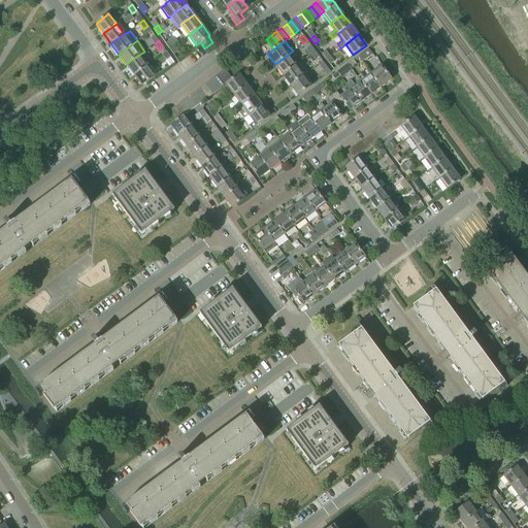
[(307,56),(310,54),(315,51),(310,45),(306,48),(307,50),(304,52),(307,56)]
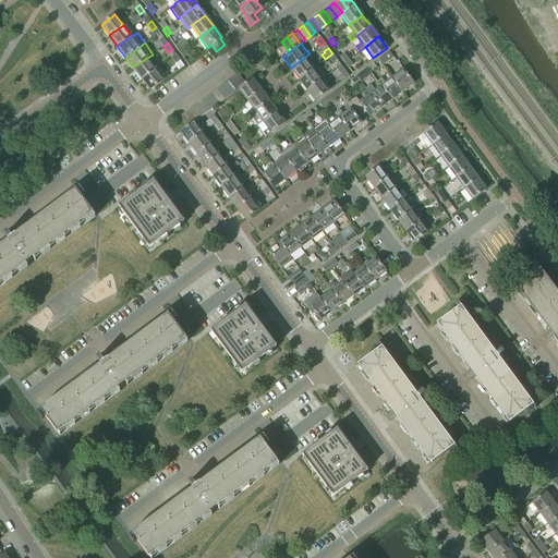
[(393,57),(389,51),(378,60),(383,64),(393,57)]
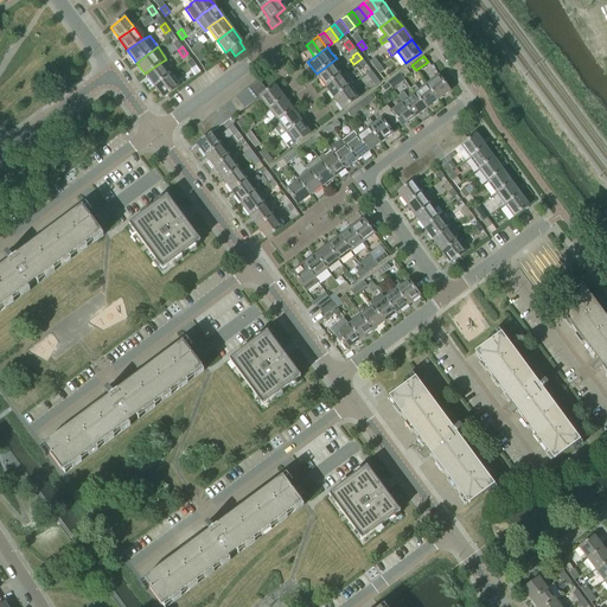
[(331,63),(317,74),(325,85),(340,75),(334,68),(340,64),(337,58),(331,63)]
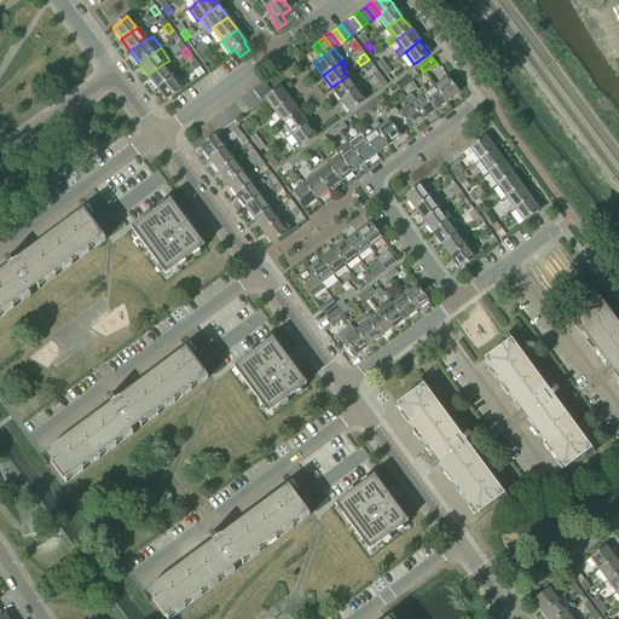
[(163,64),(148,75),(157,88),(172,76),(163,64)]
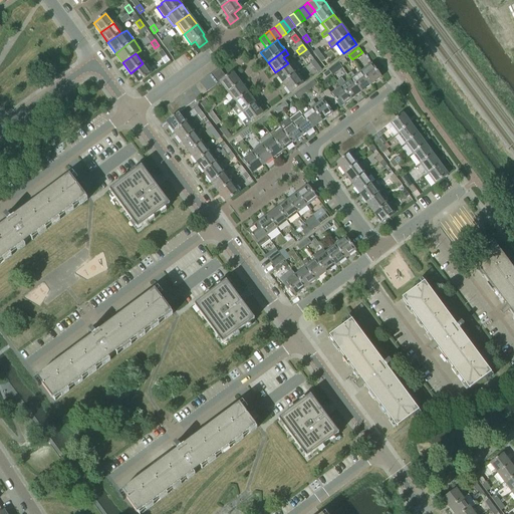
[(321,62),(325,59),(321,54),(317,57),(321,62)]
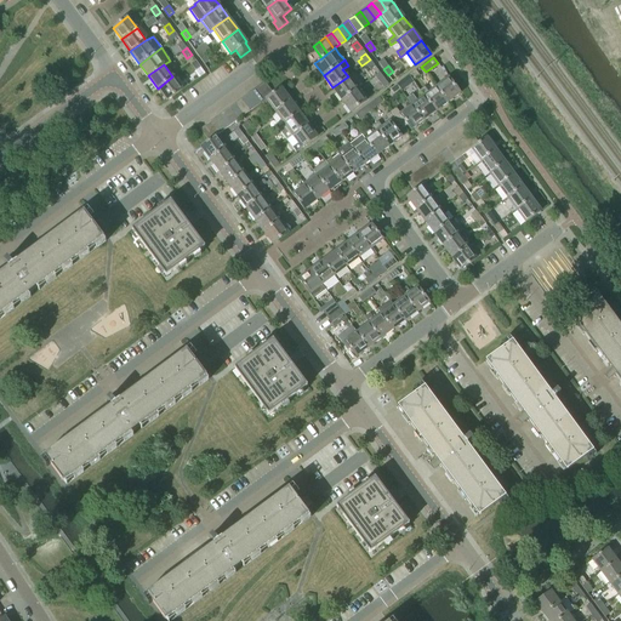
[(166,101),(182,90),(172,77),(158,89),(166,101)]
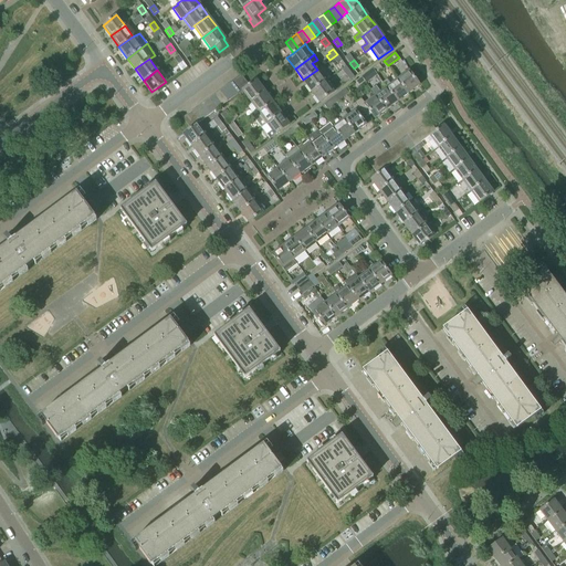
[(317,70),(303,80),(311,91),(325,81),(317,70)]
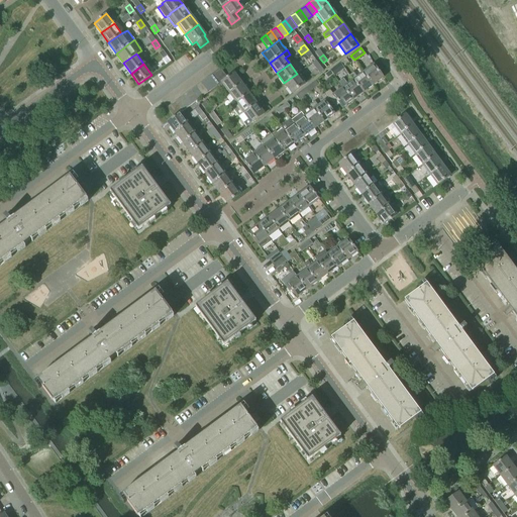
[(319,65),(315,68),(319,73),(323,70),(319,65)]
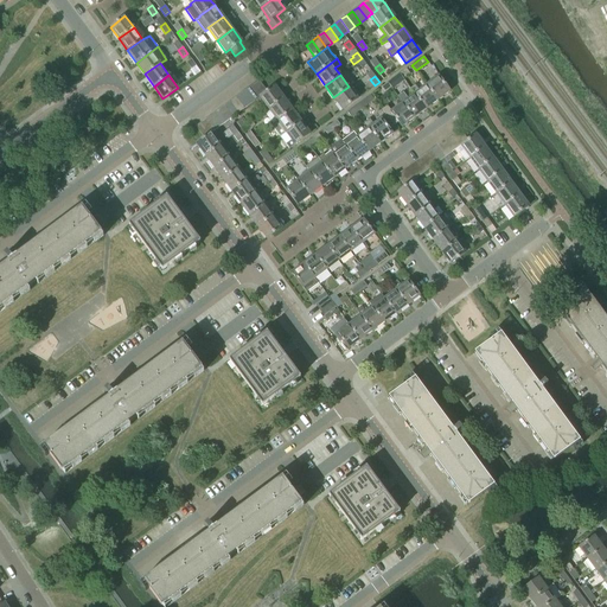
[(449,91),(439,76),(427,85),(438,100),(449,91)]
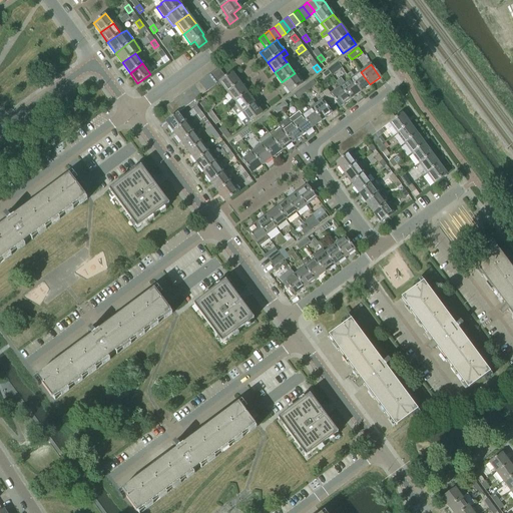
[(336,69),(333,65),(328,69),(331,73),(336,69)]
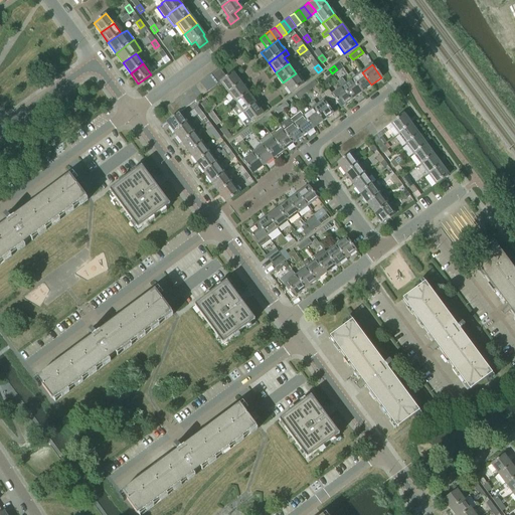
[(221,80),(226,77),(219,67),(214,71),(221,80)]
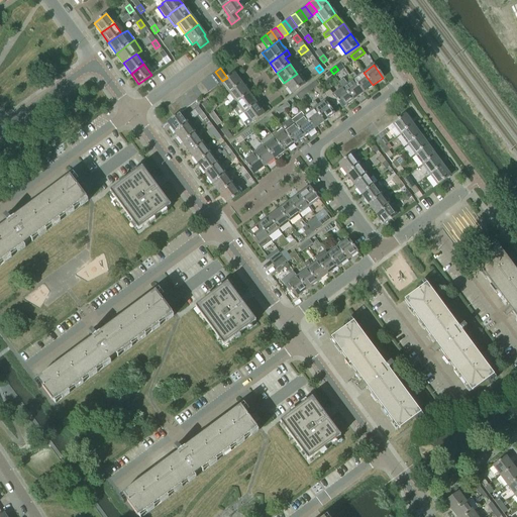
[(324,74),(327,78),(333,74),(330,70),(324,74)]
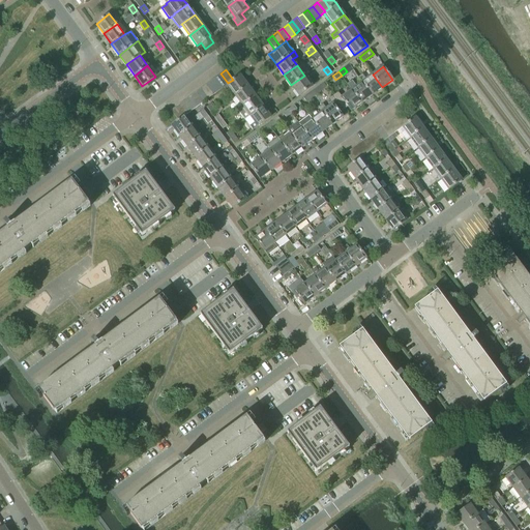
[(228,83),(221,74),(215,77),(224,87),(228,83)]
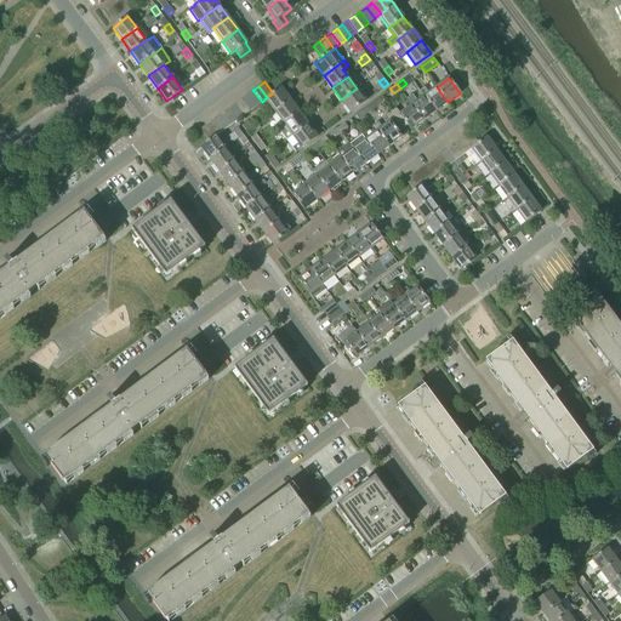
[(425,86),(420,90),(425,97),(436,112),(448,102),(437,87),(429,92),(425,86)]
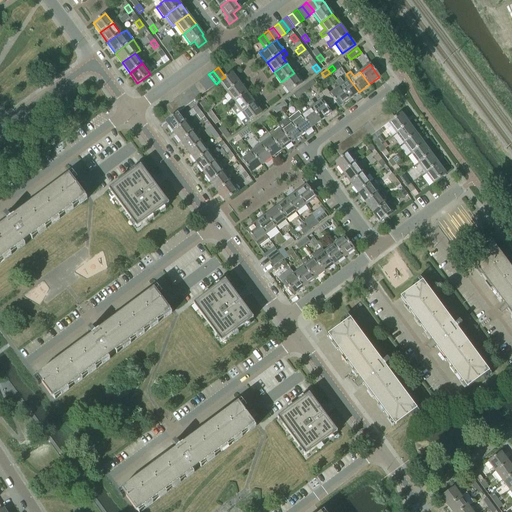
[(225,77),(220,80),(216,84),(217,86),(220,84),(226,92),(239,82),(231,72),(225,77)]
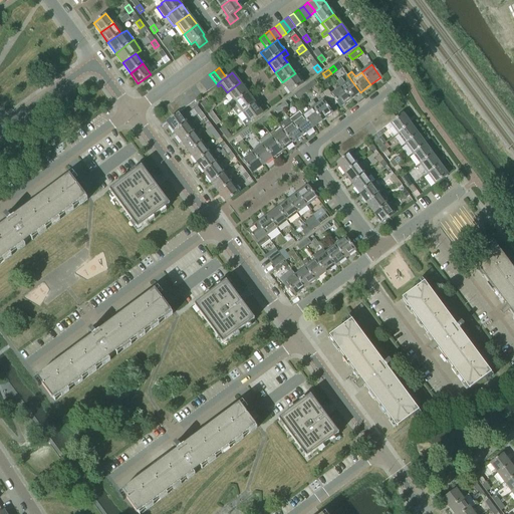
[(295,73),(282,82),(290,93),(302,83),(295,73)]
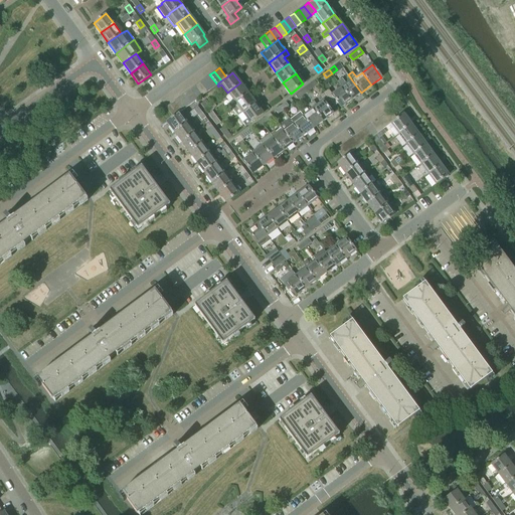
[(217,84),(209,74),(205,78),(212,89),(217,84)]
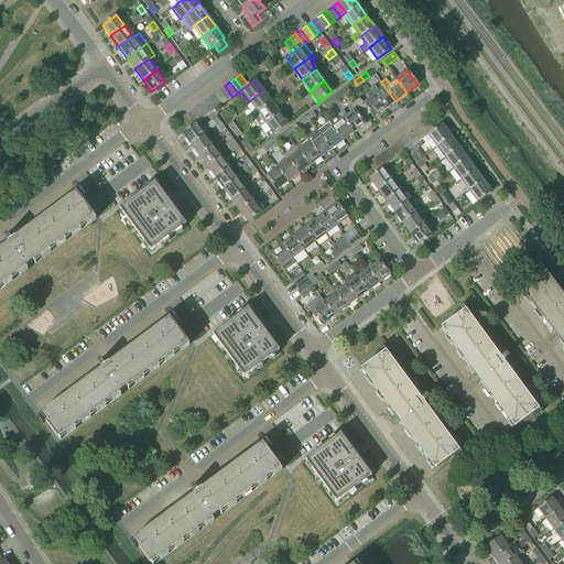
[(232,97),(225,86),(219,89),(227,100),(232,97)]
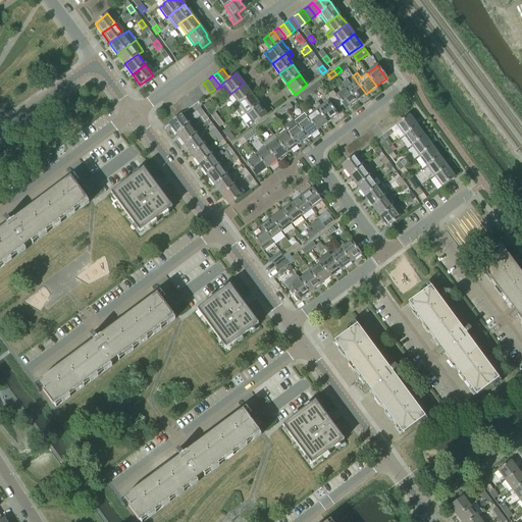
[(356,101),(366,94),(357,82),(351,86),(347,80),(343,83),(347,89),(356,101)]
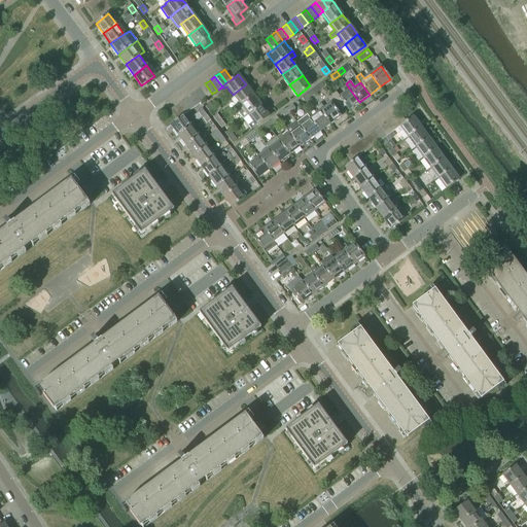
[(212,94),(205,83),(200,88),(207,98),(212,94)]
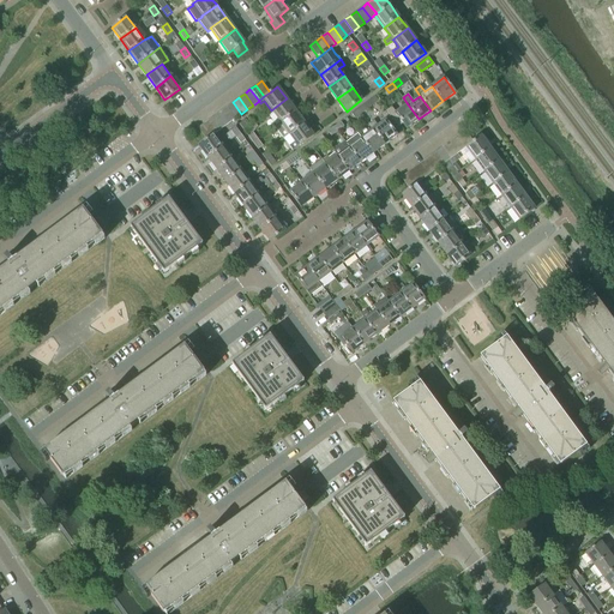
[(280,122),(295,110),(287,98),(271,110),(280,122)]
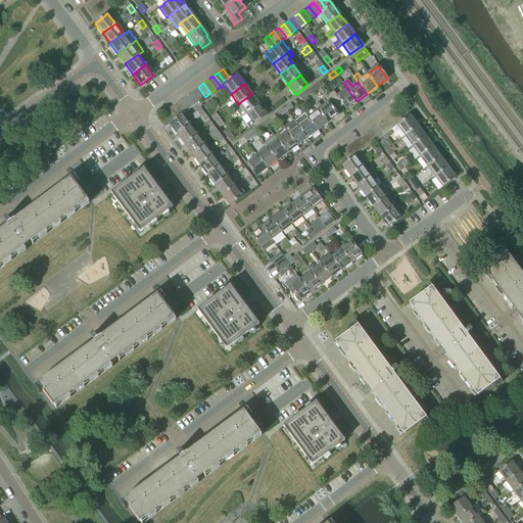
[(205,97),(198,87),(193,91),(200,100),(205,97)]
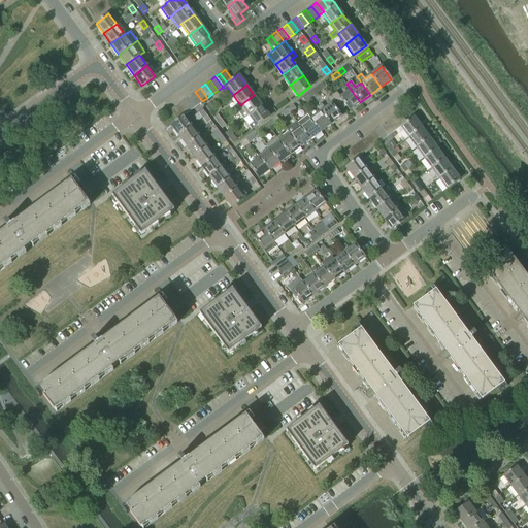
[(347,106),(350,110),(360,102),(351,90),(340,97),(336,92),(332,95),(342,109),(347,106)]
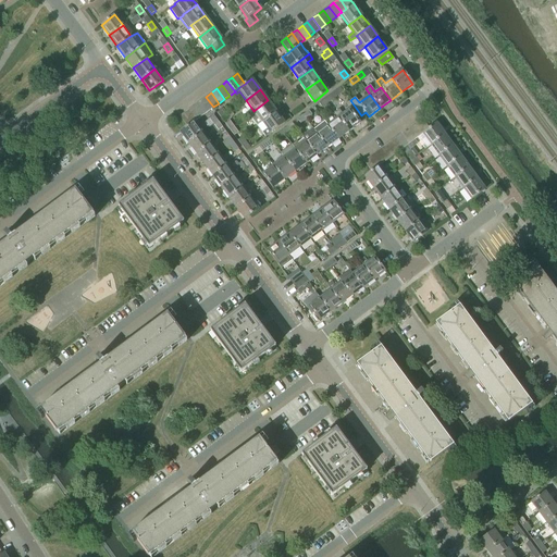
[(209,111),(212,108),(213,107),(206,97),(201,100),(209,111)]
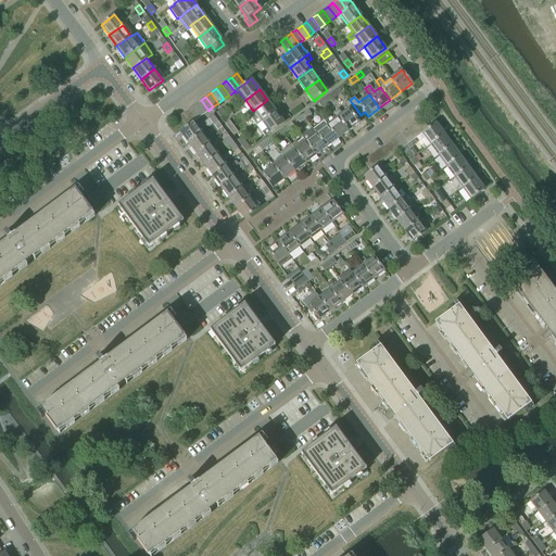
[(209,111),(201,100),(194,104),(203,114),(206,112),(209,111)]
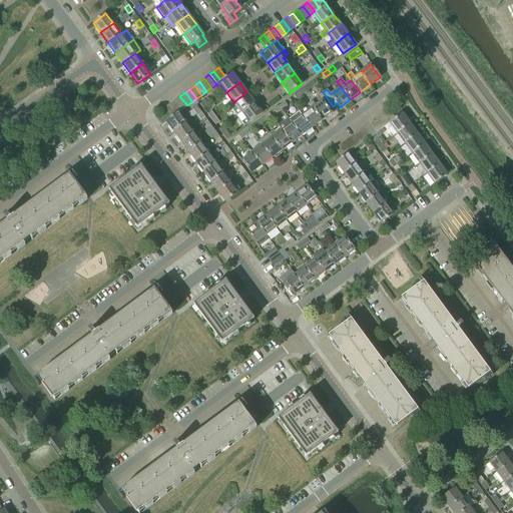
[(241,112),(254,102),(246,92),(233,102),(234,102),(229,106),(236,115),(241,112)]
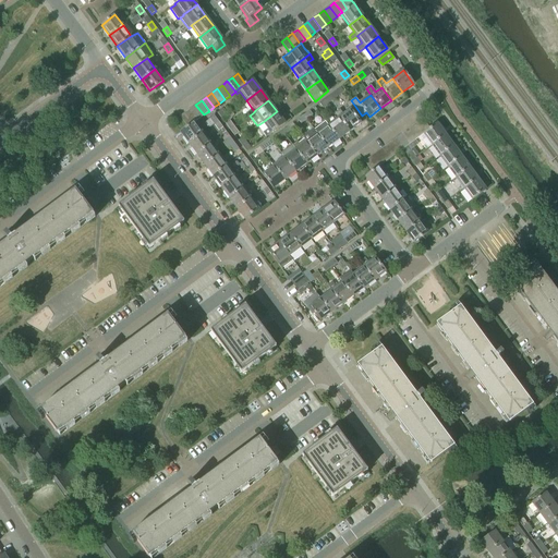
[(204,114),(195,105),(191,108),(198,119),(204,114)]
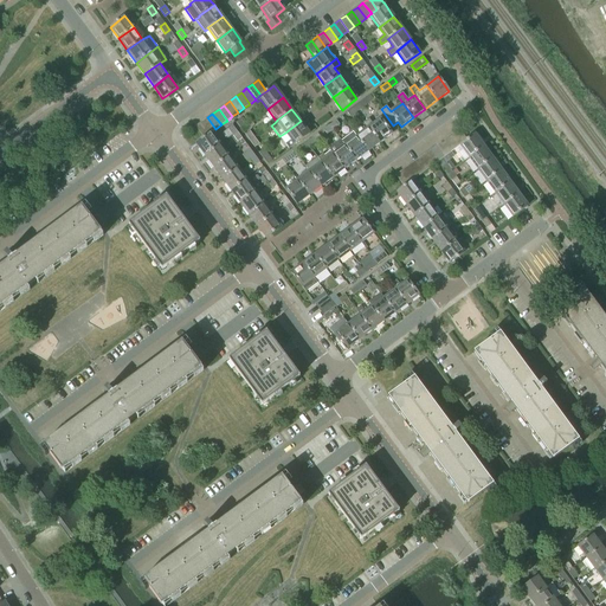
[(216,129),(207,117),(201,122),(210,134),(211,133),(216,129)]
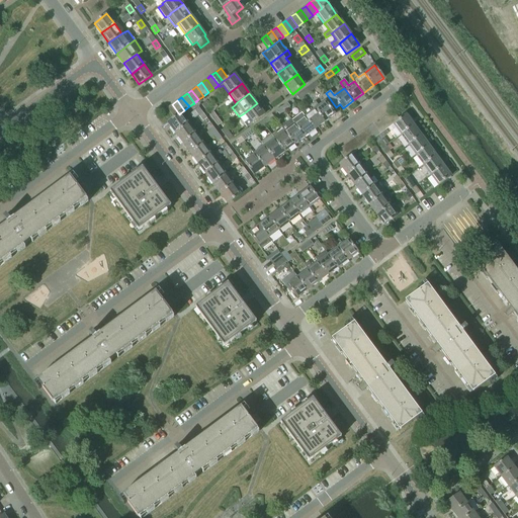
[(315,101),(311,104),(315,109),(325,121),(335,114),(325,101),(319,106),(315,101)]
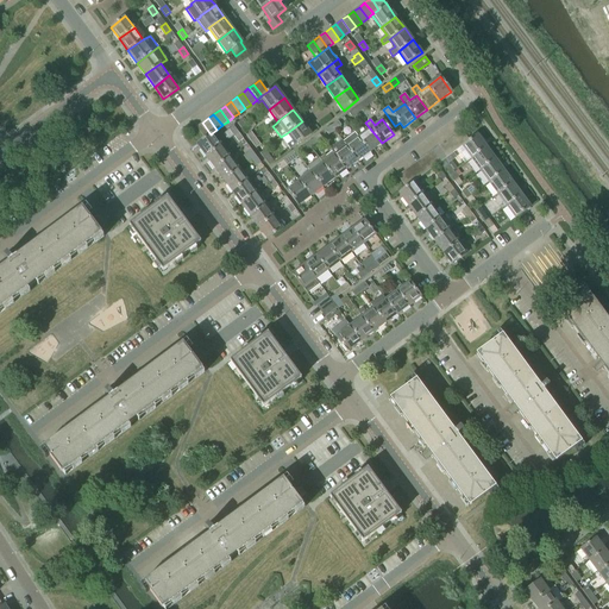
[(311,135),(302,121),(287,133),(292,140),(287,145),(290,150),(311,135)]
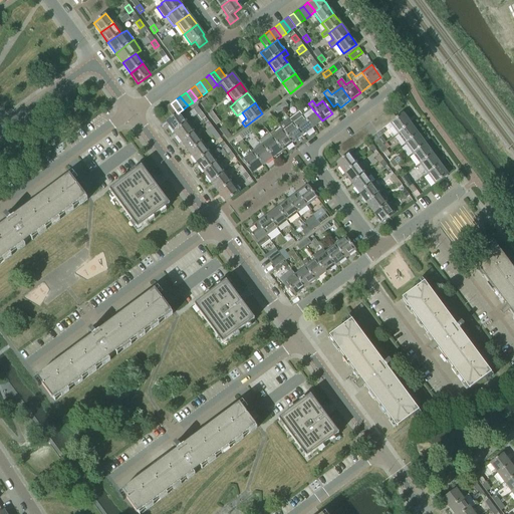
[(166,107),(173,116),(178,113),(171,103),(166,107)]
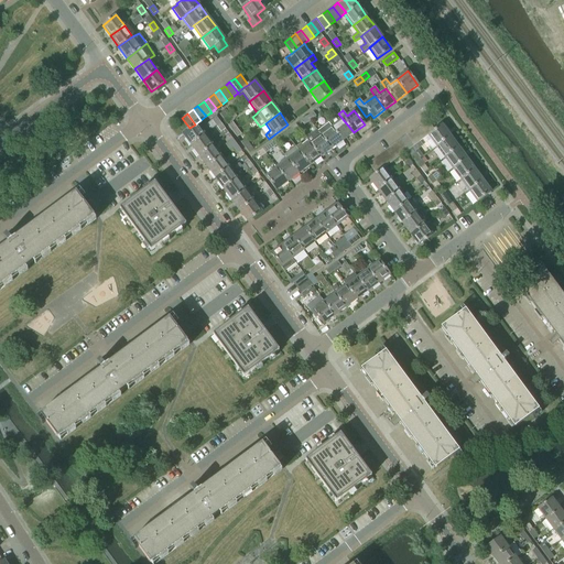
[(216,117),(212,120),(216,126),(220,122),(216,117)]
